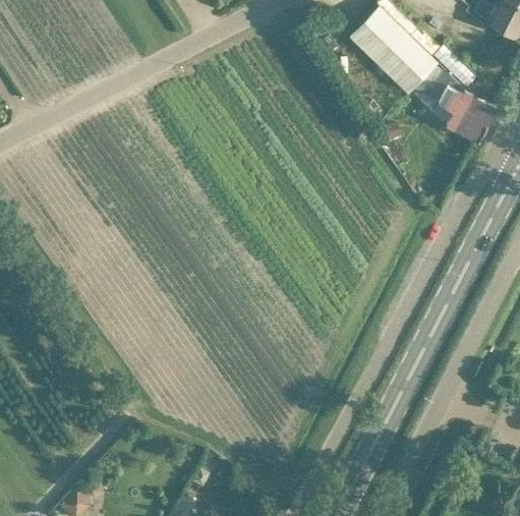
[(387,0),(380,0),(376,4),(379,7),(416,43),(423,35),(387,0)]
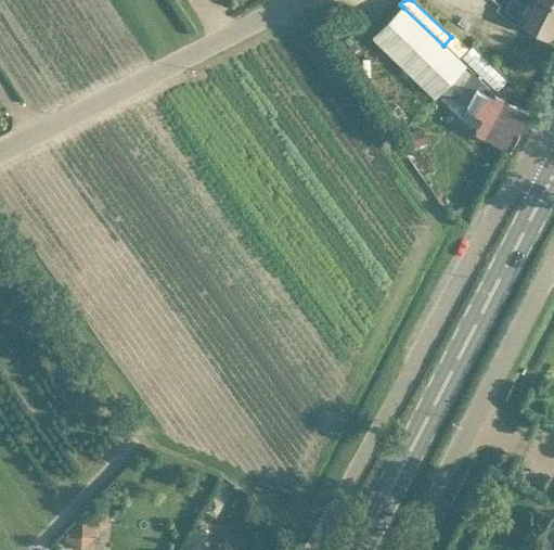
[(551,41),(553,36),(553,7),(538,0),(530,0),(526,10),(512,1),(505,14),(518,24),(551,41)]
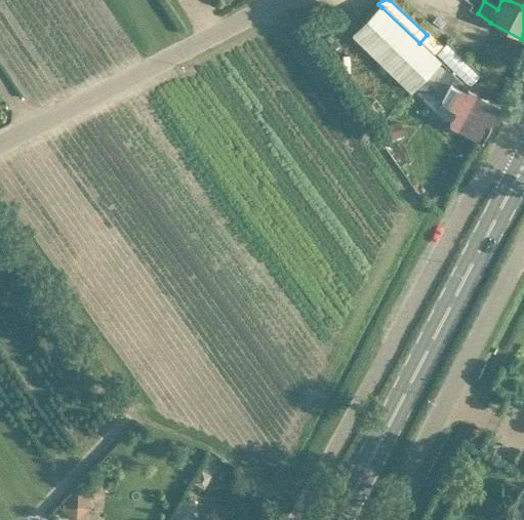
[(353,37),(411,94),(441,65),(419,43),(381,7),(353,37)]
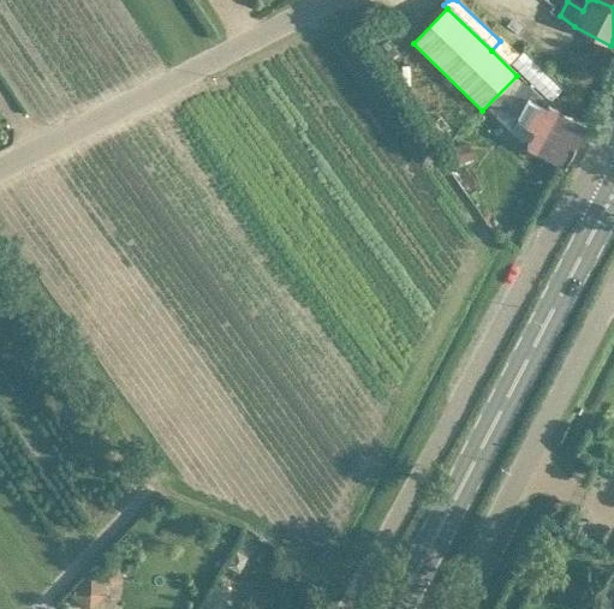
[(552,103),(585,123),(596,101),(583,94),(590,82),(592,83),(600,69),(598,69),(604,58),(548,25),(542,34),(541,33),(536,39),(538,40),(534,48),(571,70),(552,103)]
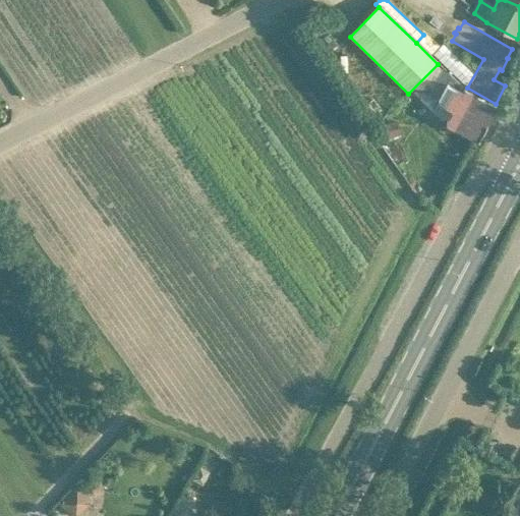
[(430,50),(462,82),(472,72),(441,40),(430,50)]
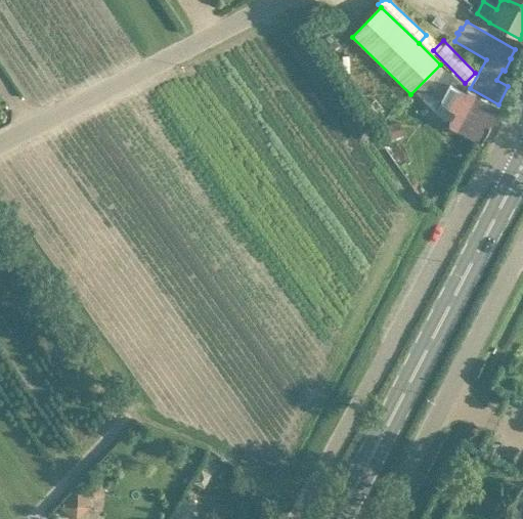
[(447,72),(433,99),(441,103),(449,87),(453,78),(447,72)]
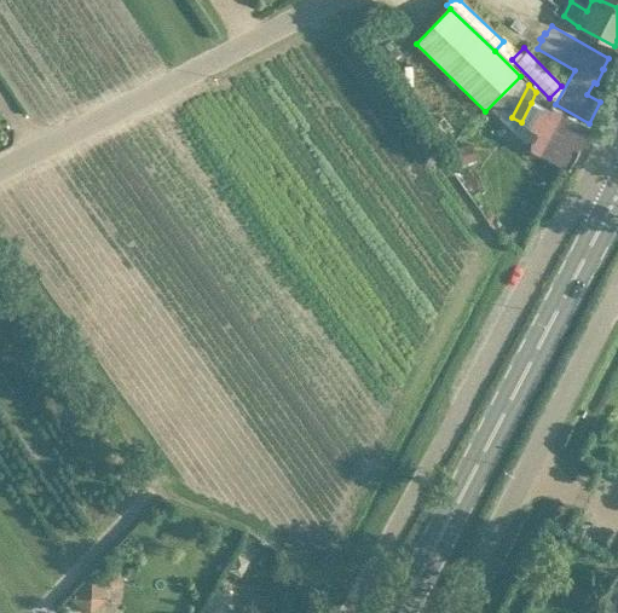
[(590,127),(553,108),(549,113),(531,103),(521,122),(539,132),(531,149),(569,168),(590,127)]
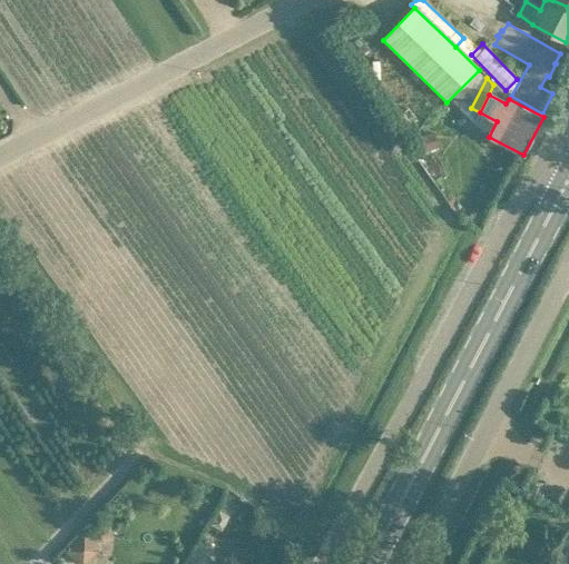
[(422,157),(440,150),(434,135),(417,142),(422,157)]
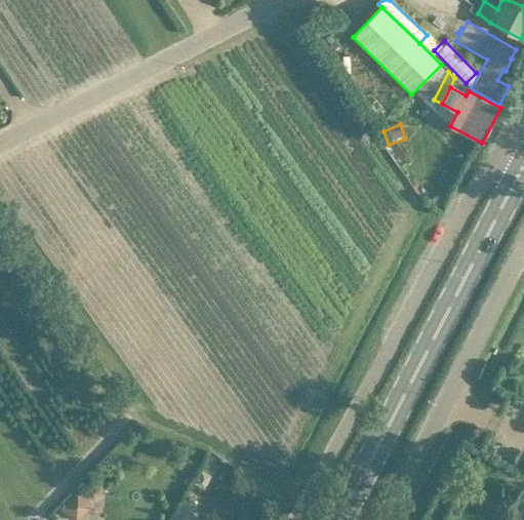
[(82,519),(94,507),(78,491),(61,512),(69,519),(82,519)]
